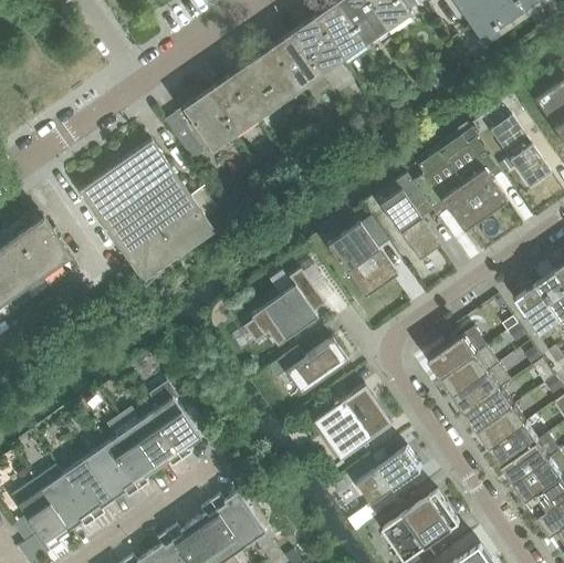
[(385,28),(366,0),(340,0),(336,3),(364,43),(385,28)]
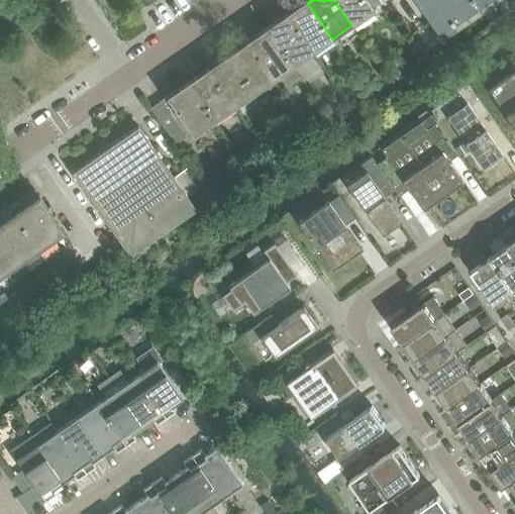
[(383,5),(379,0),(334,0),(351,25),(372,11),(373,12),(383,5)]
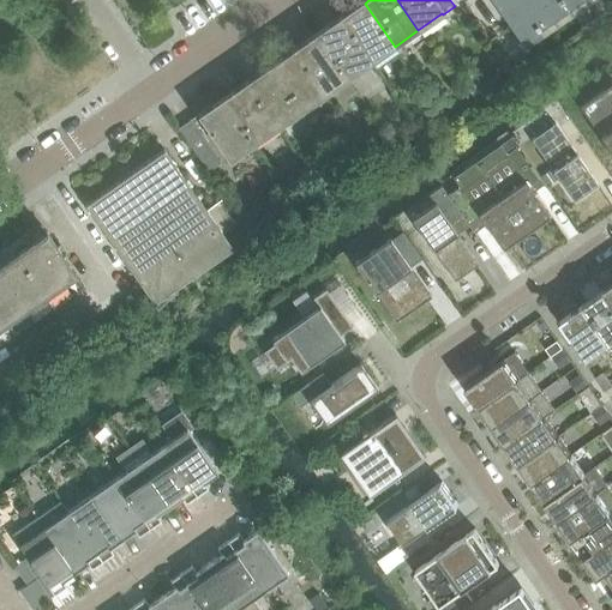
[(595,0),(492,0),(526,49),(595,0)]
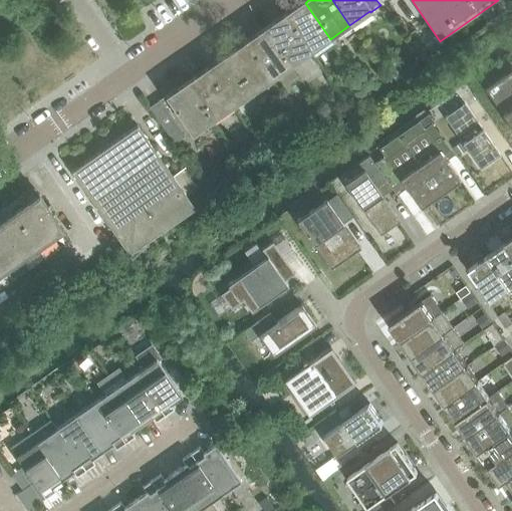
[(330,39),(305,3),(286,16),(311,52),(330,39)]
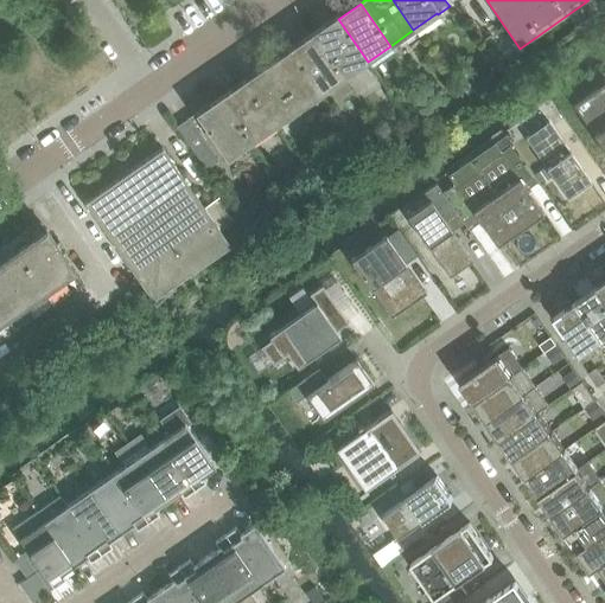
[(368,62),(338,19),(314,36),(344,78),(368,62)]
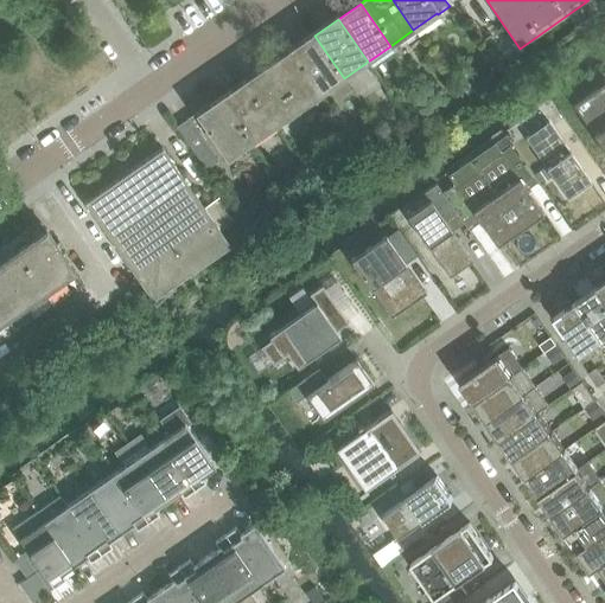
[(344,78),(314,36),(292,51),(322,95),(344,78)]
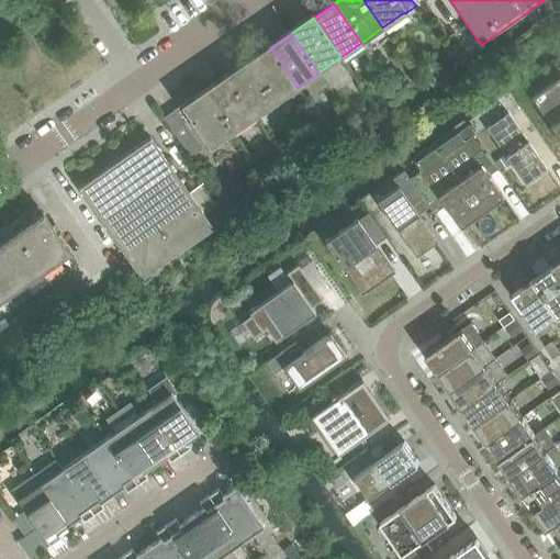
[(298,88),(270,47),(248,63),(276,103),(298,88)]
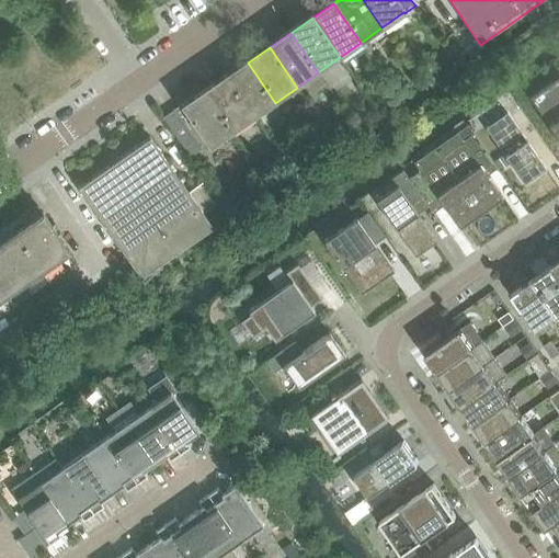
[(476,73),(489,65),(482,55),(469,65),(476,73)]
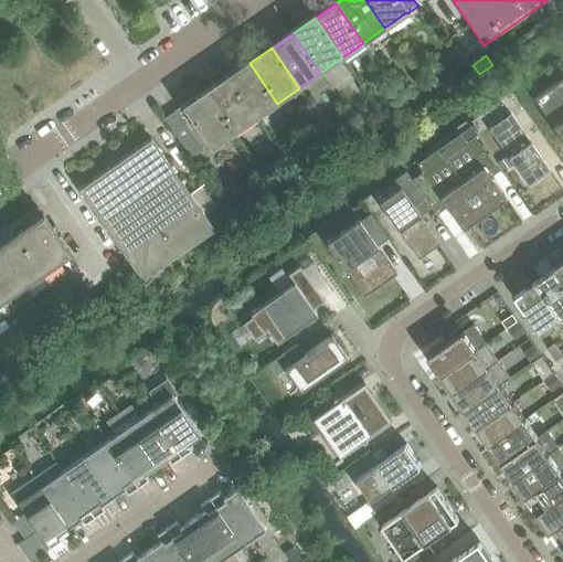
[(277,104),(250,63),(227,78),(256,118),(277,104)]
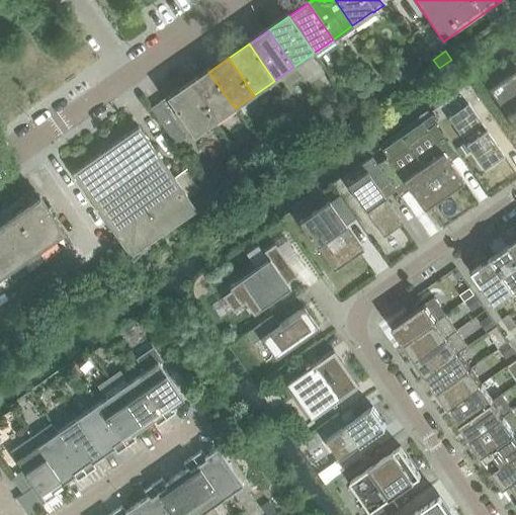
[(235,108),(208,72),(189,85),(213,123),(227,114),(235,108)]
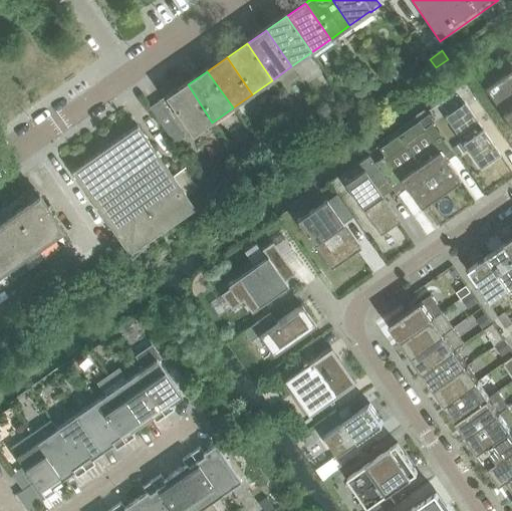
[(511,73),(486,92),(511,129),(511,73)]
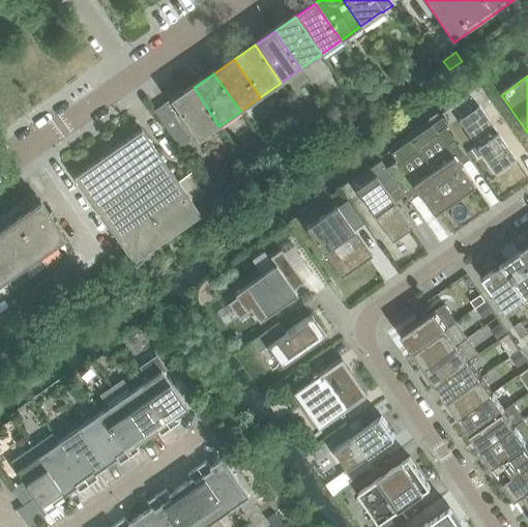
[(218,126),(194,87),(173,101),(199,140),(218,126)]
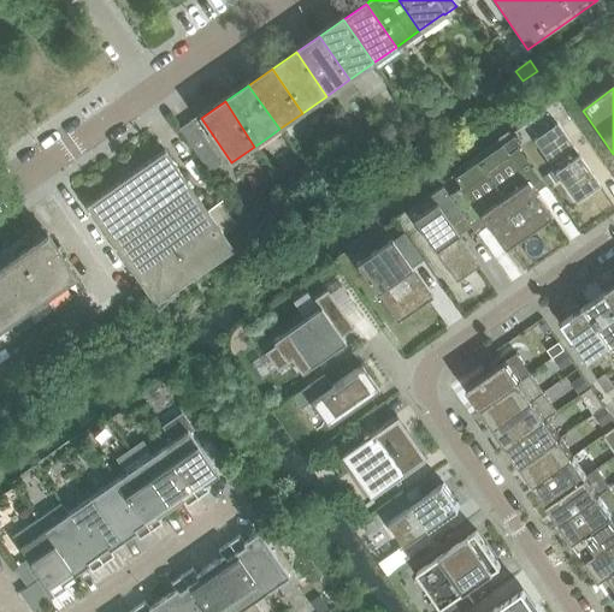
[(224,166),(194,123),(181,132),(211,176),(224,166)]
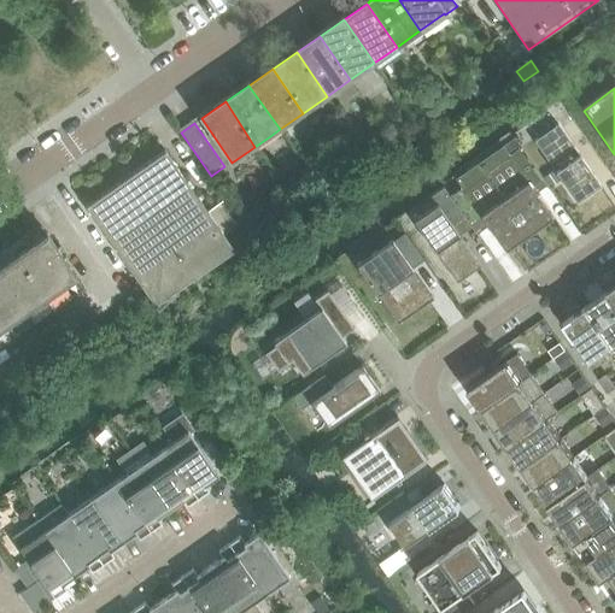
[(537,145),(578,204),(602,187),(560,128),(537,145)]
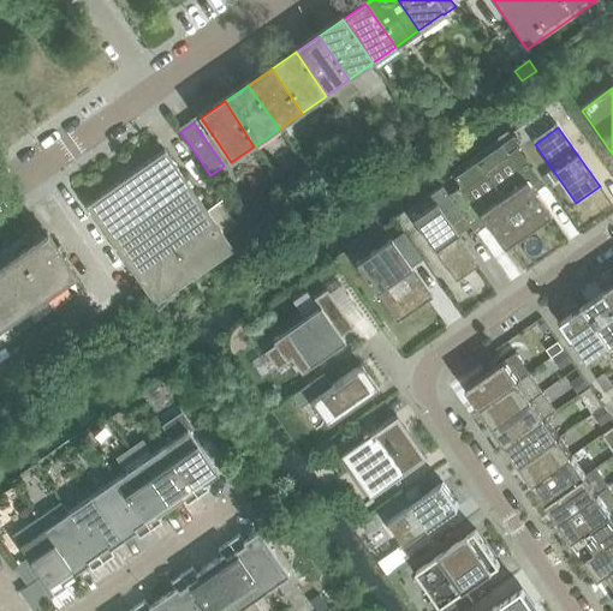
[(503,148),(478,165),(529,235),(552,219),(535,195),(547,187),(521,149),(509,157),(503,148)]
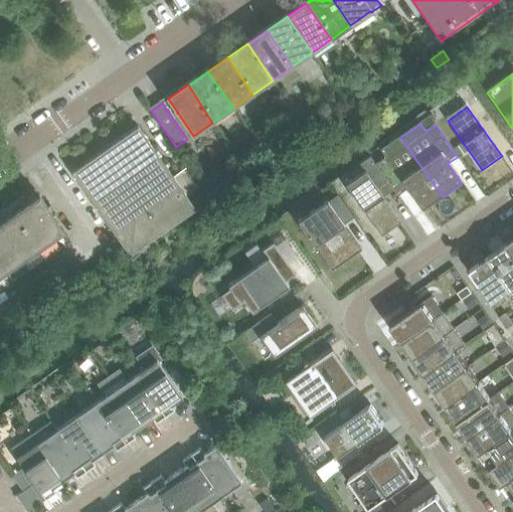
[(197,211),(174,179),(139,129),(73,174),(131,257),(197,211)]
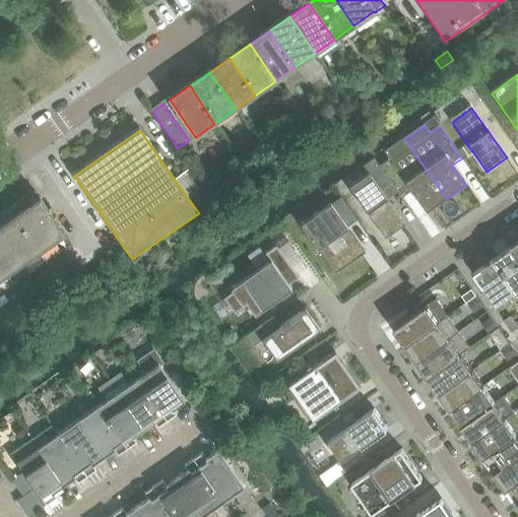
[(390,162),(380,168),(398,194),(402,200),(412,193),(427,213),(447,199),(404,139),(384,153),(390,162)]
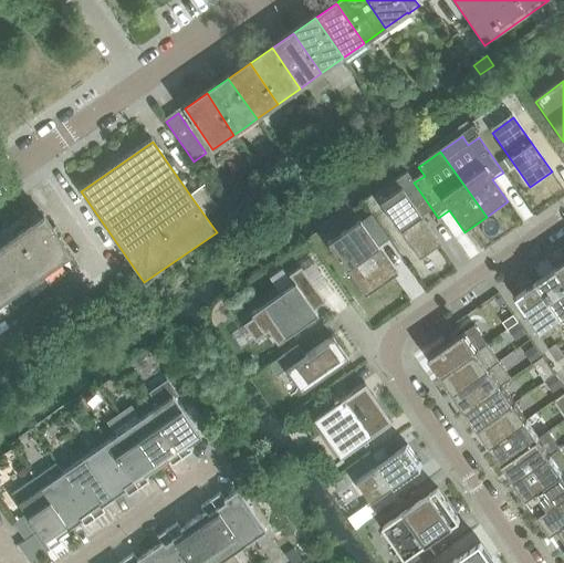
[(509,159),(500,166),(507,175),(515,169),(509,159)]
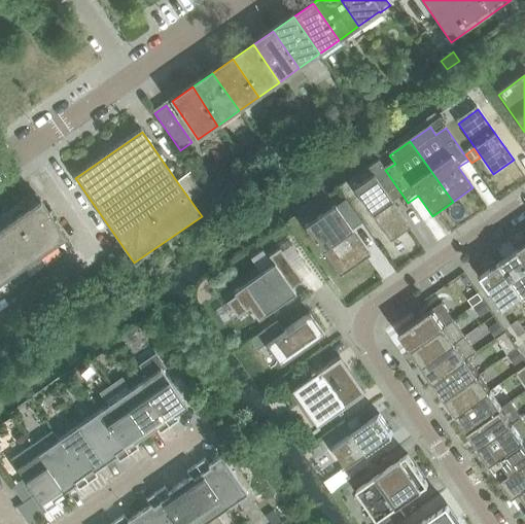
[(370,169),(349,183),(391,244),(412,231),(393,204),(404,197),(385,170),(380,163),(370,169)]
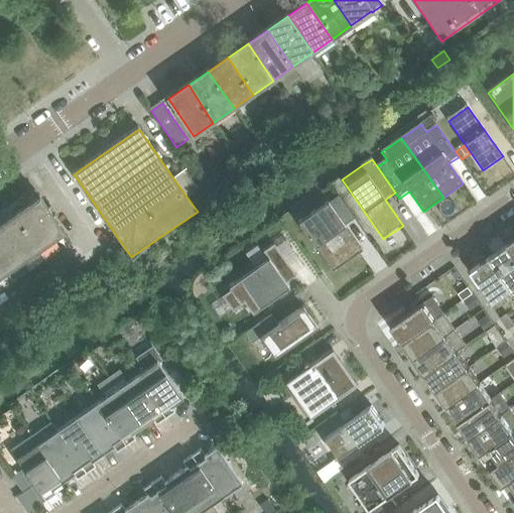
[(0,293),(72,244),(65,234),(65,233),(40,198),(39,198),(35,191),(0,215),(0,293)]
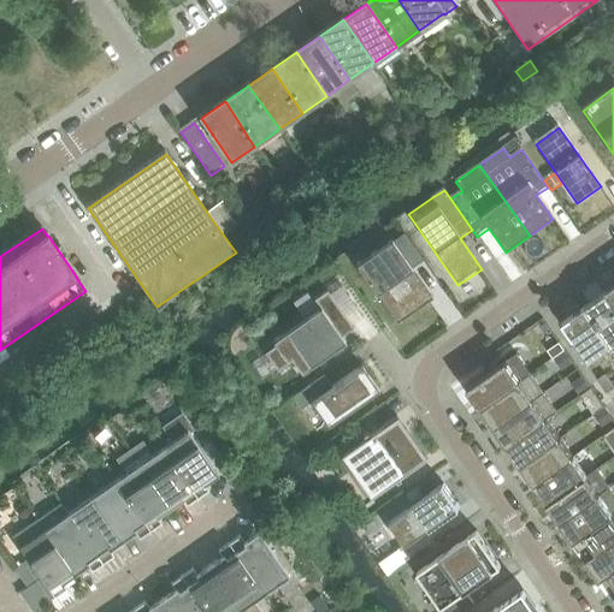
[(399,327),(435,302),(414,272),(413,271),(425,263),(405,235),(394,243),(358,267),(399,327)]
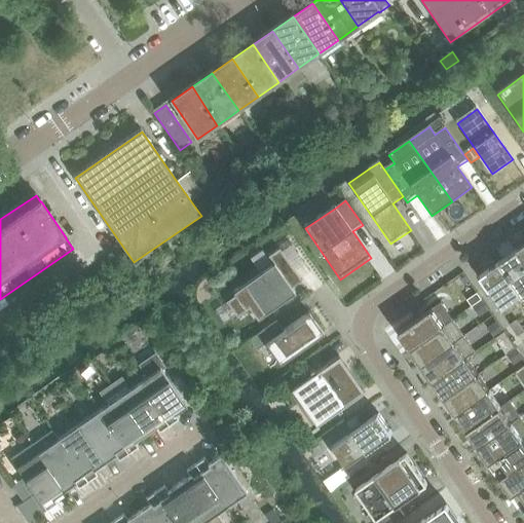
[(271,262),(274,266),(234,294),(236,298),(227,304),(238,320),(252,310),(259,321),(296,295),(293,291),(303,283),(281,251),(269,259),(271,262)]
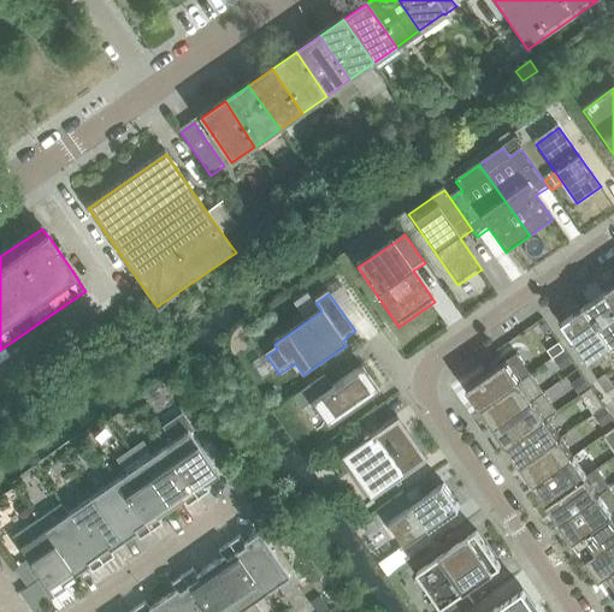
[(613,301),(609,295),(588,309),(613,344),(613,301)]
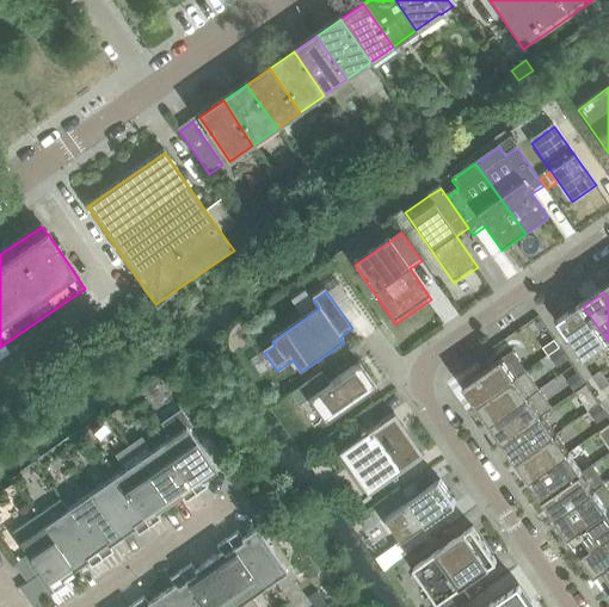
[(608,341),(583,307),(561,322),(588,360),(608,346),(608,341)]
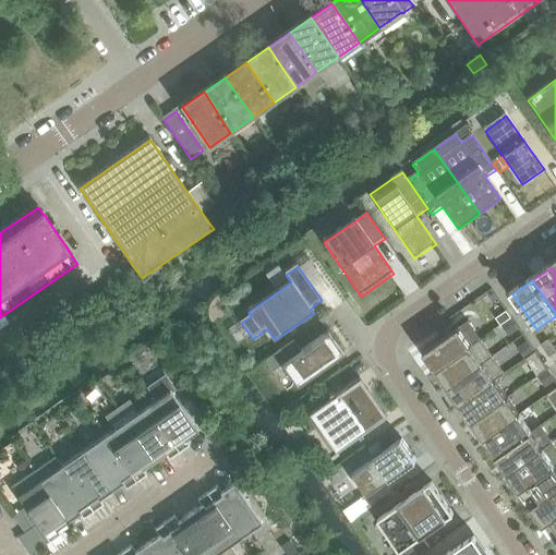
[(503,327),(504,327),(514,321),(509,313),(498,321),(503,327)]
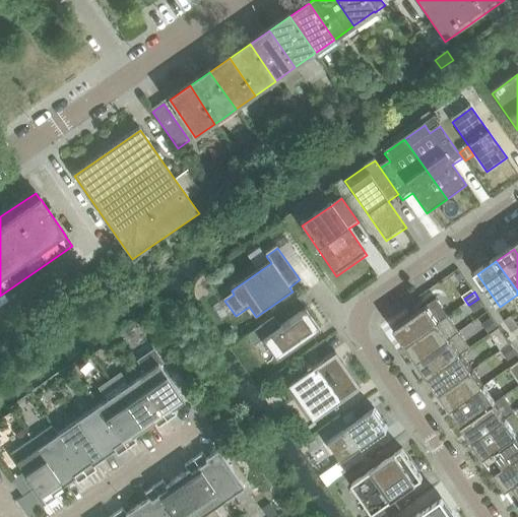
[(487,309),(478,299),(469,305),(477,315),(487,309)]
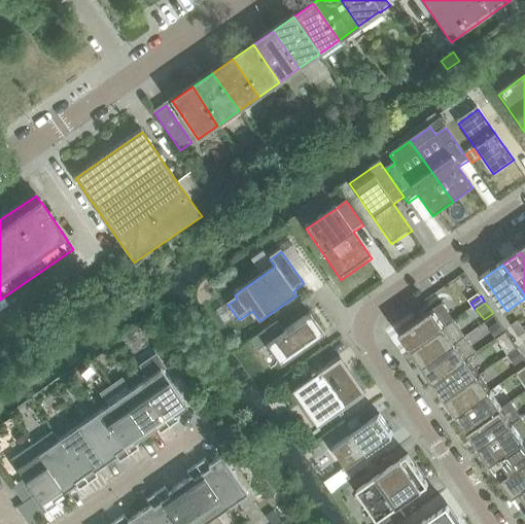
[(414,352),(456,322),(444,305),(401,335),(414,352)]
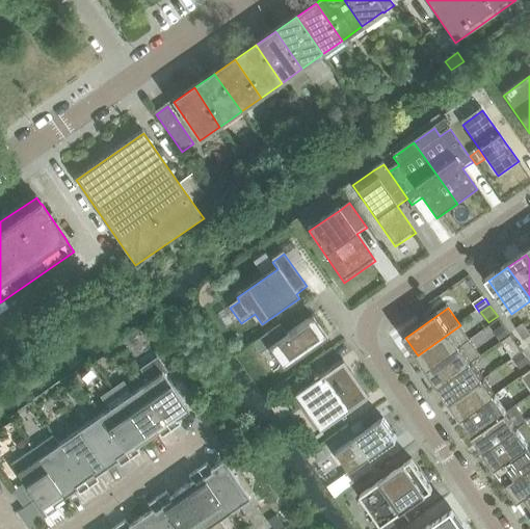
[(328,339),(314,318),(288,337),(281,326),(254,345),(261,356),(270,350),(284,370),(328,339)]
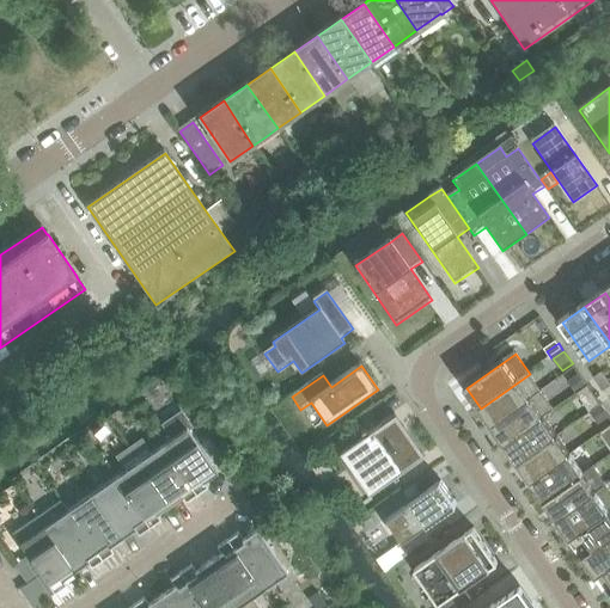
[(603,373),(595,379),(603,392),(609,388),(609,384),(603,373)]
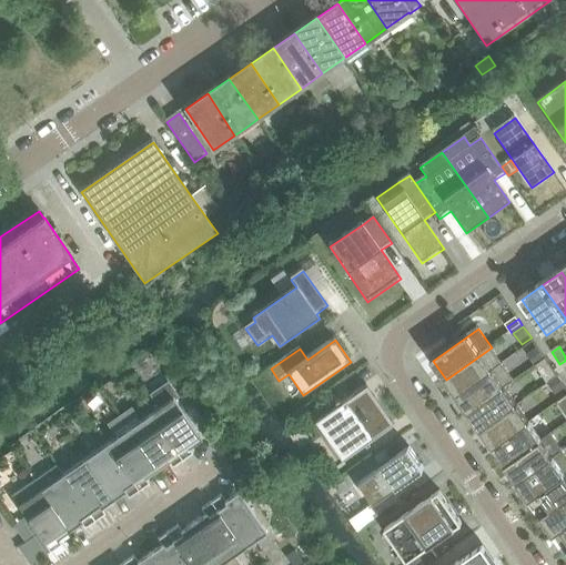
[(458,396),(504,365),(492,347),(446,380),(458,396)]
